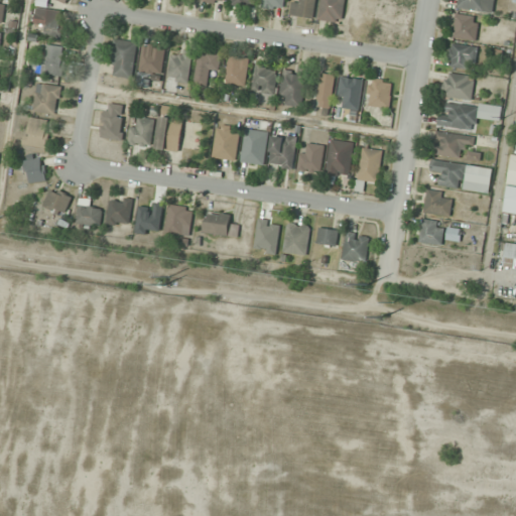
[(255,8),(255,0),(233,0),(232,5),(255,8)]
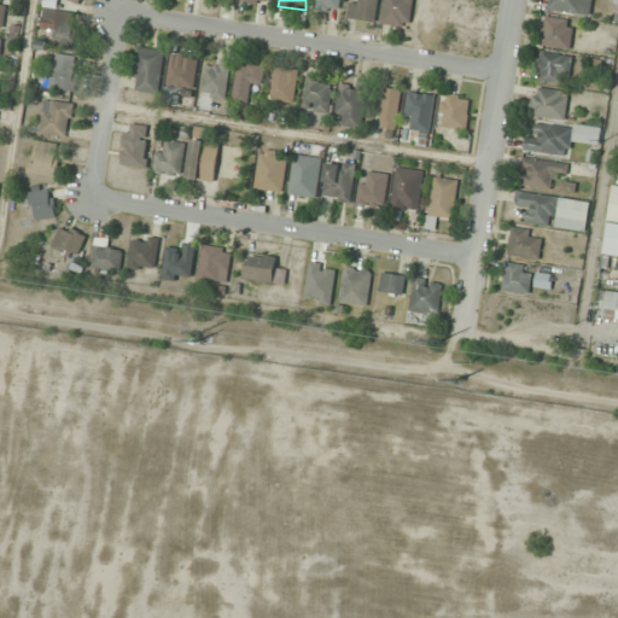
[(342,0),(315,0),(315,9),(340,11),(342,0)]
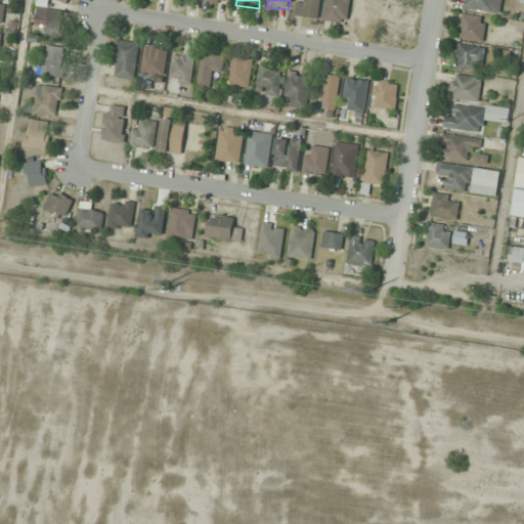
[(305,0),(306,0),(304,0),(298,0),(295,14),(317,19),(321,0),(305,0)]
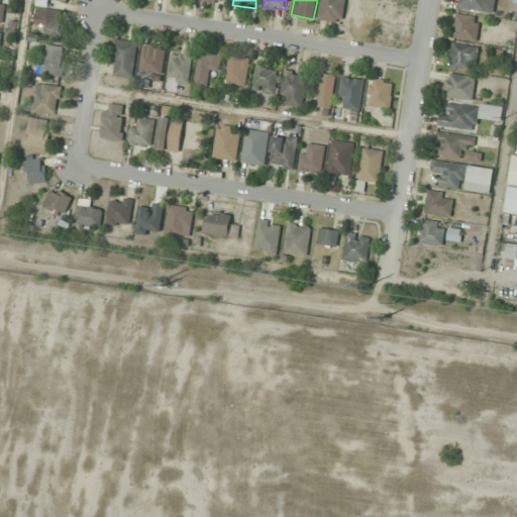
[(322,0),(320,19),(342,23),(345,0),(322,0)]
